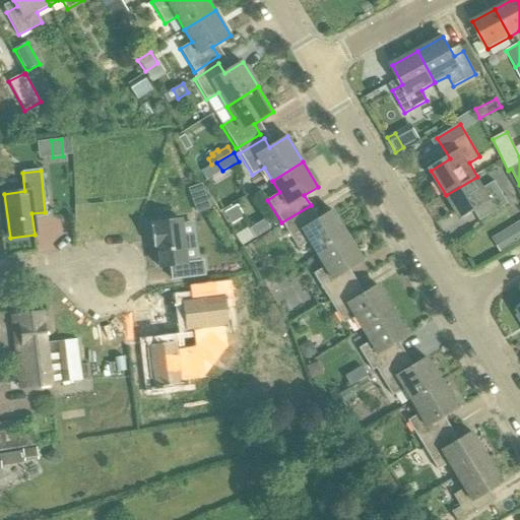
[(477,177),(446,195),(461,219),(478,209),(484,218),(509,204),(496,183),(485,189),(477,177)]
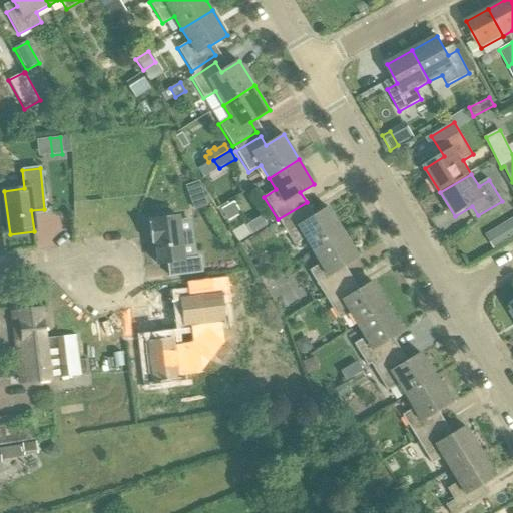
[(202,194),(189,199),(193,211),(207,206),(202,194)]
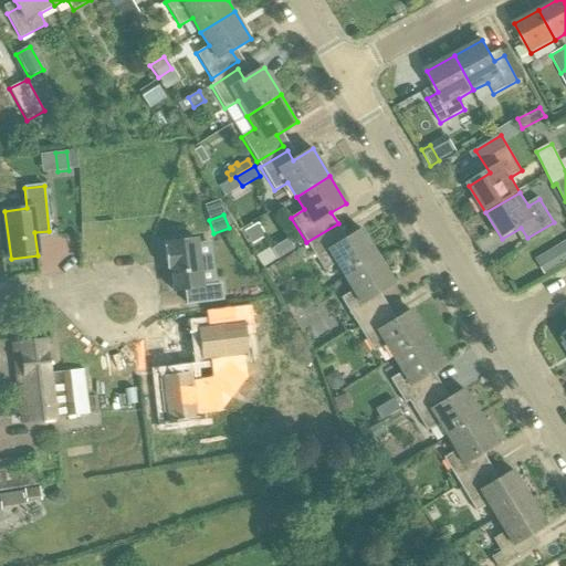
[(537,240),(543,251),(565,239),(561,229),(537,240)]
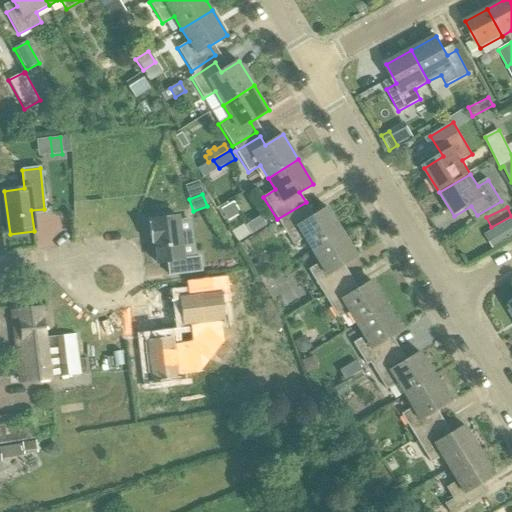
[(312,251),(343,232),(329,208),(310,219),(304,209),(280,224),(293,245),(305,238),(312,251)]
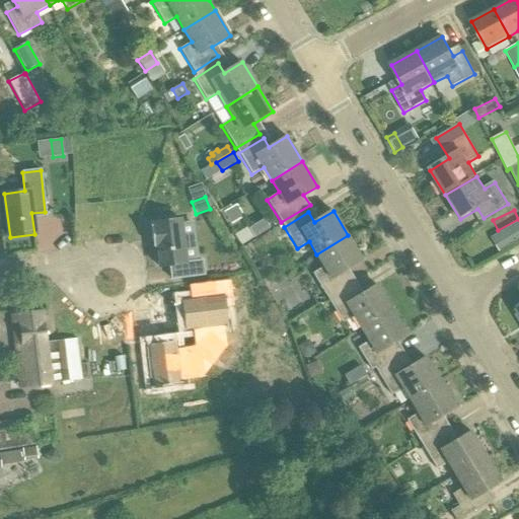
[(45,213),(47,231),(55,230),(54,212),(45,213)]
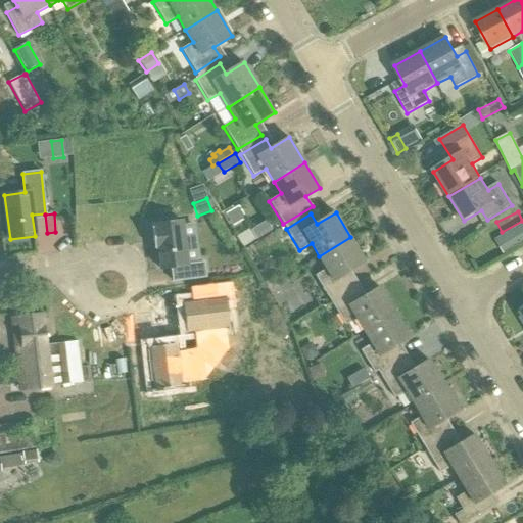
[(188,266),(183,219),(153,223),(153,225),(152,225),(154,248),(156,247),(159,270),(171,268),(173,284),(206,280),(204,264),(188,266)]
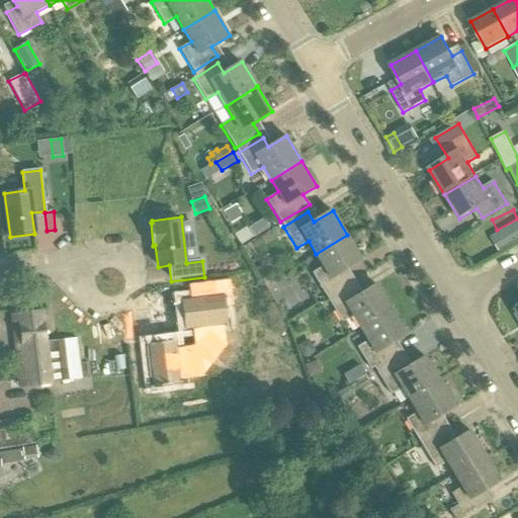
[(254,237),(268,229),(263,221),(249,229),(254,237)]
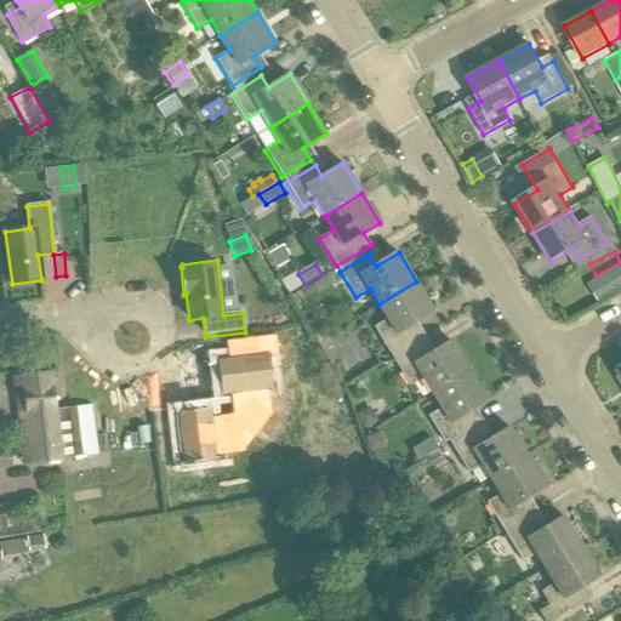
[(86,302),(96,296),(85,275),(75,281),(86,302)]
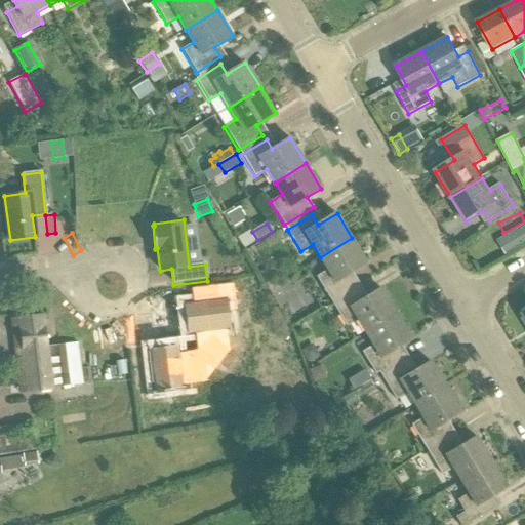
[(352,238),(320,257),(328,270),(316,277),(330,300),(355,284),(350,275),(367,264),(352,238)]
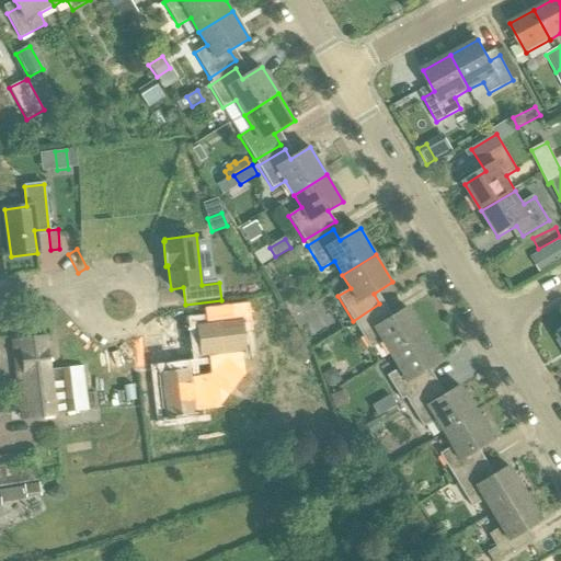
[(391,356),(425,334),(409,308),(389,320),(382,309),(356,325),(370,348),(382,341),(391,356)]
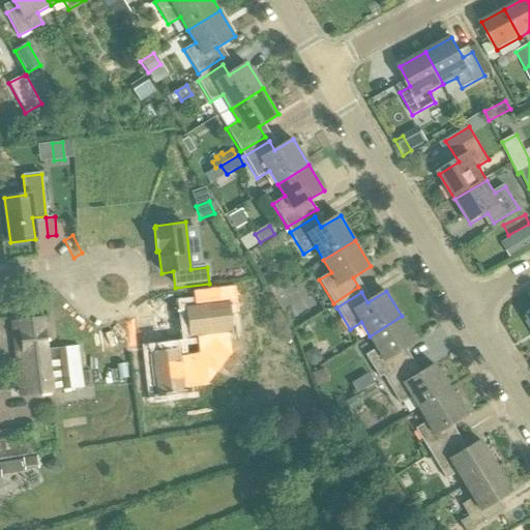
[(258,293),(244,302),(251,311),(264,302),(258,293)]
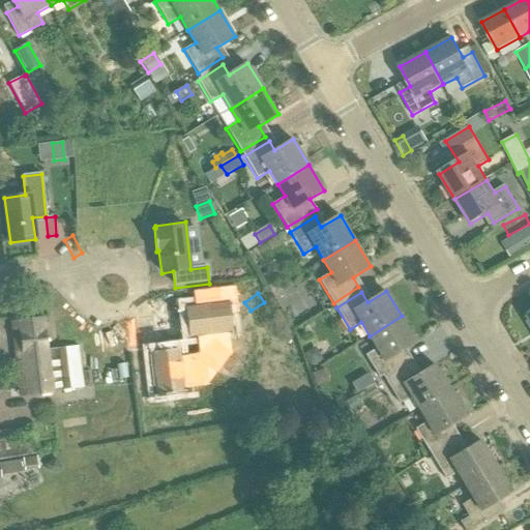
[(198,340),(200,358),(211,366),(217,355),(226,355),(224,336),(229,336),(227,320),(235,319),(232,294),(216,296),(217,310),(185,313),(188,341),(198,340)]
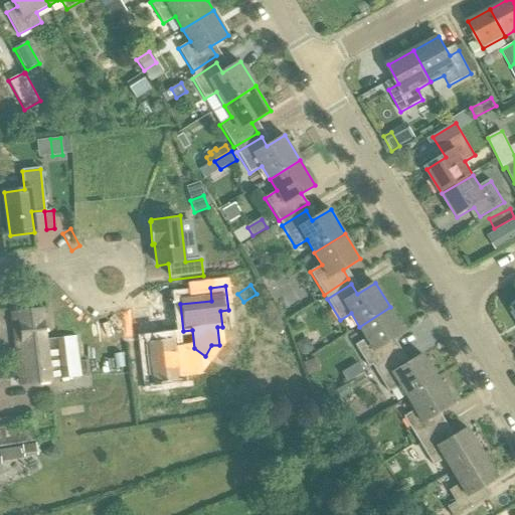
[(390,307),(359,327),(366,338),(355,345),(369,368),(392,353),(386,344),(405,332),(390,307)]
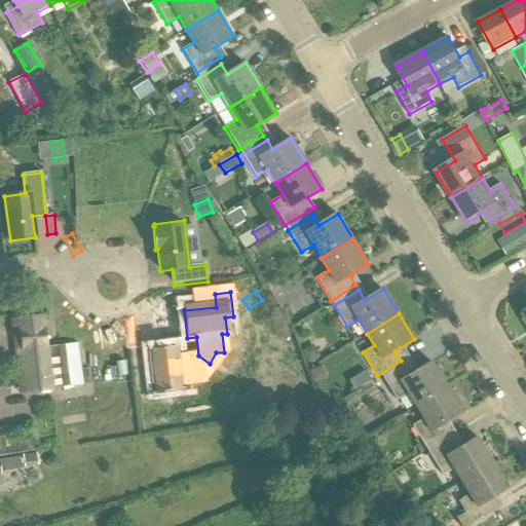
[(48,347),(44,315),(9,320),(20,396),(52,390),(52,388),(82,385),(77,343),(48,347)]
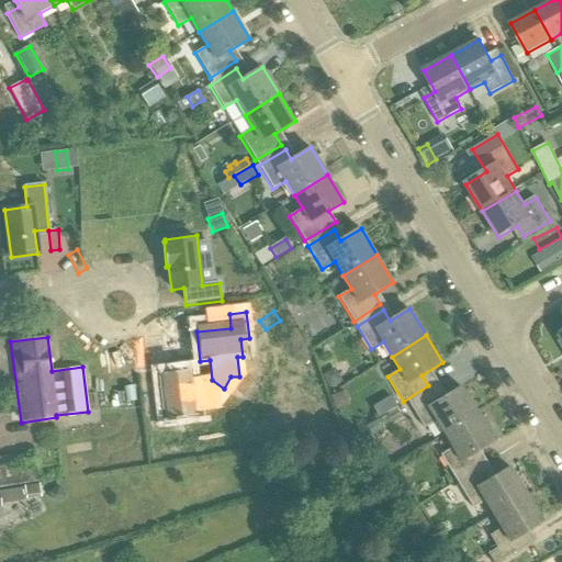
[(190,373),(158,377),(164,412),(147,414),(149,429),(166,427),(166,422),(195,417),(194,413),(216,409),(214,400),(224,389),(212,380),(191,382),(190,373)]
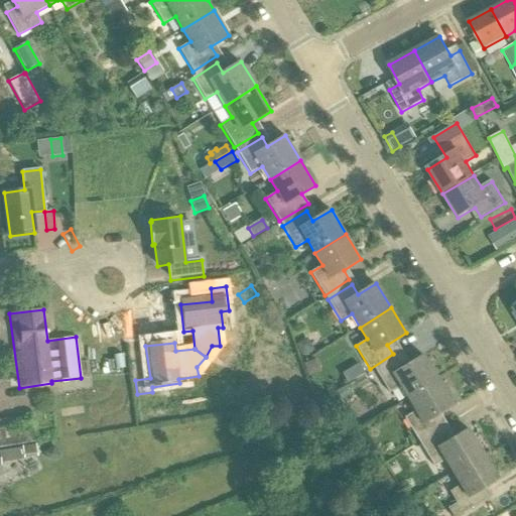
[(408,399),(438,380),(423,355),(405,366),(399,357),(376,372),(389,393),(400,386),(408,399)]
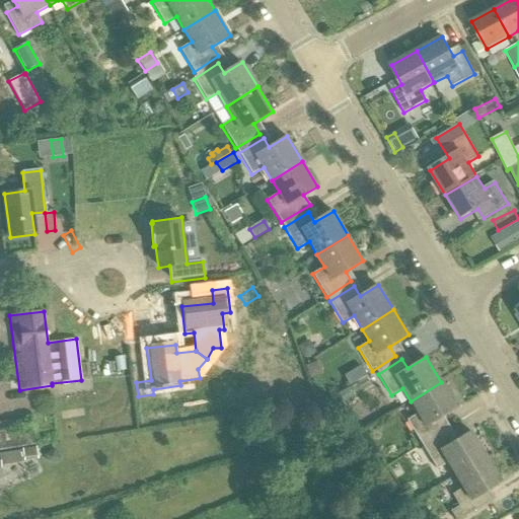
[(353,384),(367,375),(360,365),(347,374),(353,384)]
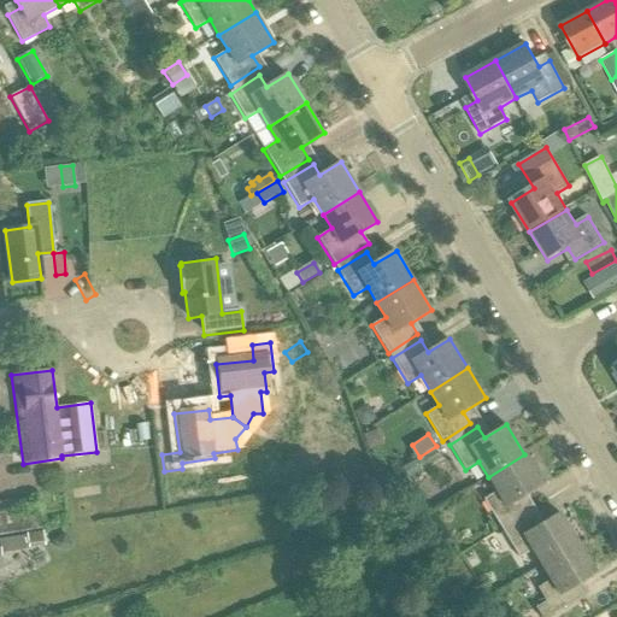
[(524,454),(488,477),(497,492),(483,500),(499,527),(528,509),(521,498),(542,483),(524,454)]
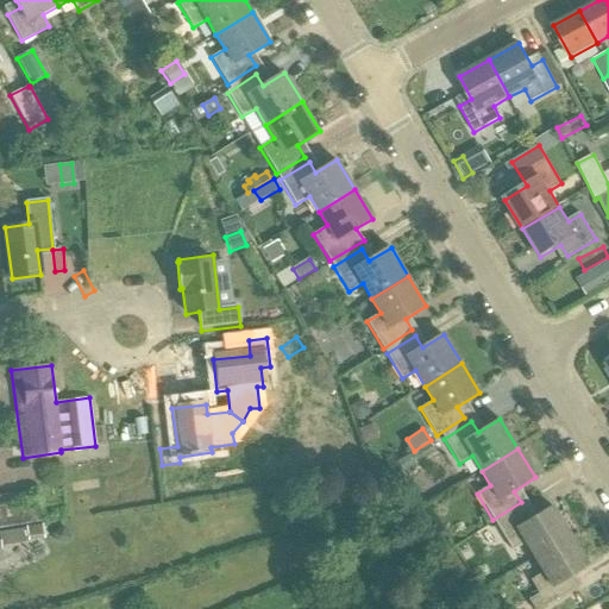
[(408,454),(396,462),(402,471),(414,465),(408,454)]
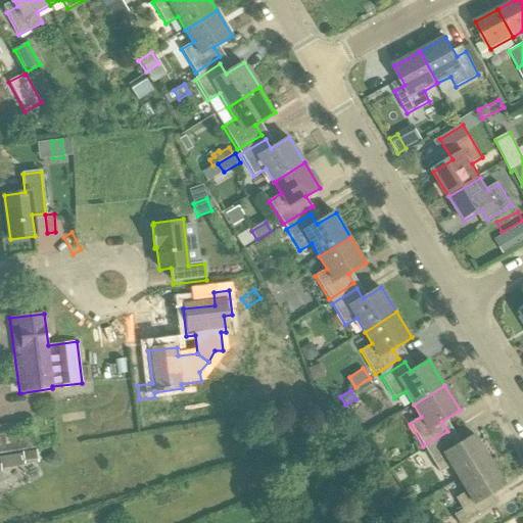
[(33,421),(0,426),(0,455),(38,448),(33,421)]
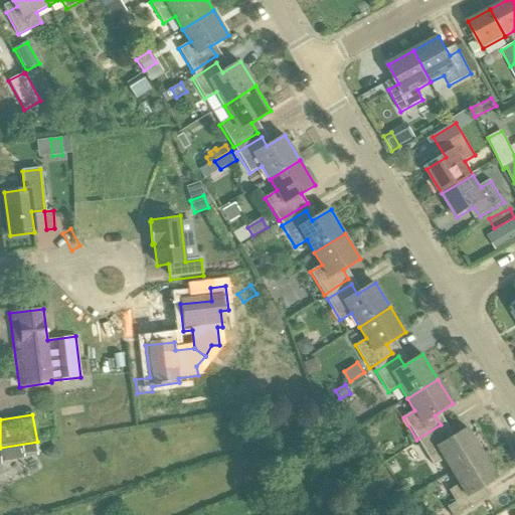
[(453,471),(483,453),(468,427),(450,439),(444,430),(419,445),(433,466),(445,458),(453,471)]
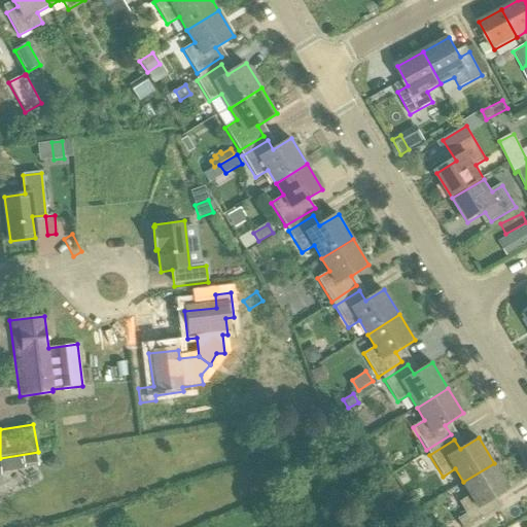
[(27,455),(4,461),(8,475),(31,468),(27,455)]
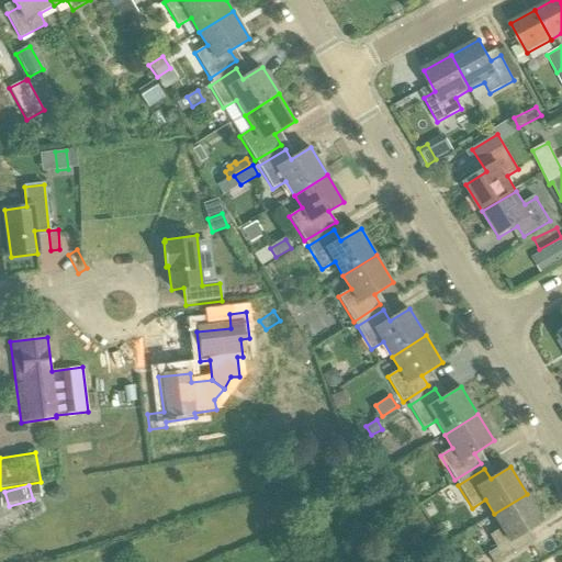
[(527,494),(494,514),(503,528),(490,536),(497,548),(487,553),(492,561),(498,561),(530,543),(524,532),(543,520),(527,494)]
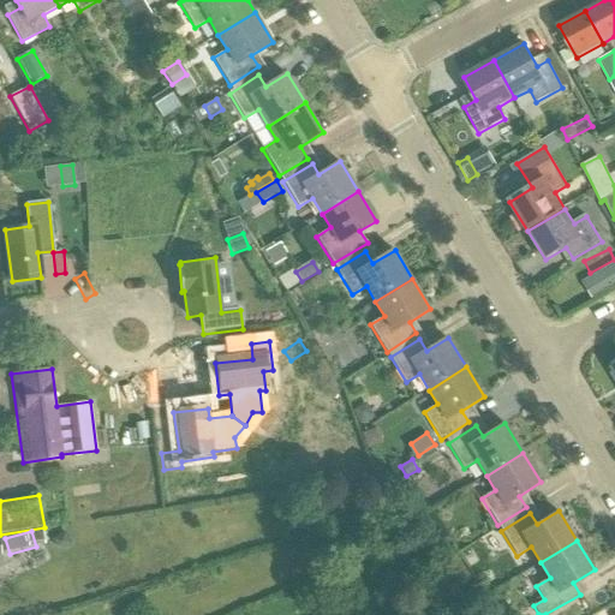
[(364,565),(358,551),(339,560),(346,573),(364,565)]
